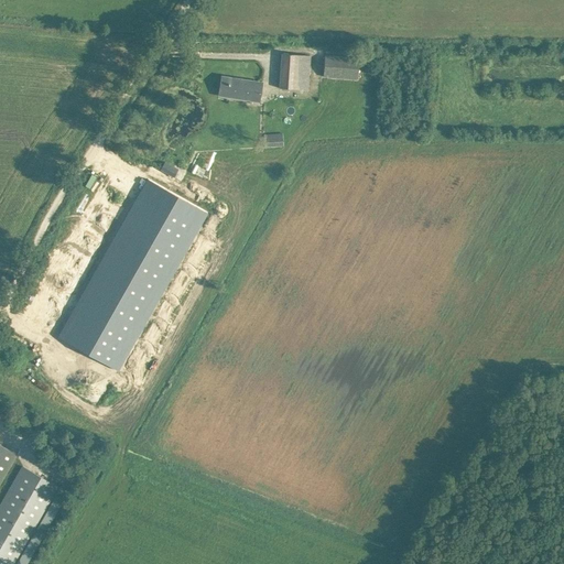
[(280,88),(307,90),(310,55),(282,54),(280,88)]
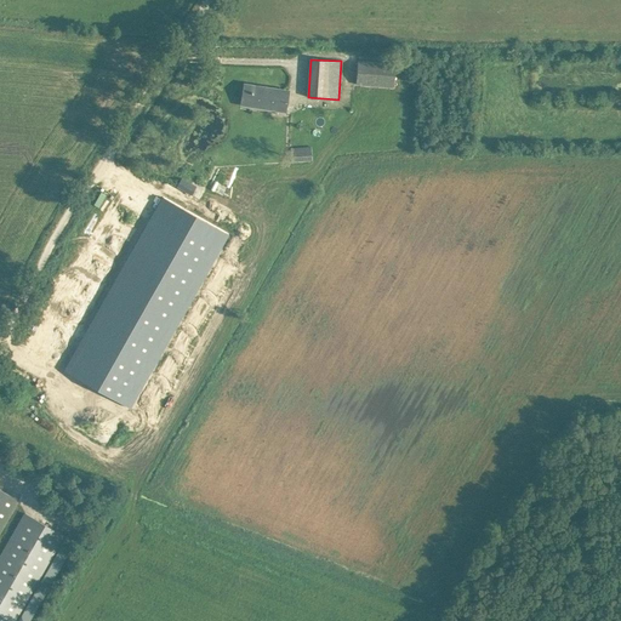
[(355,84),(394,87),(396,64),(358,61),(355,84)]
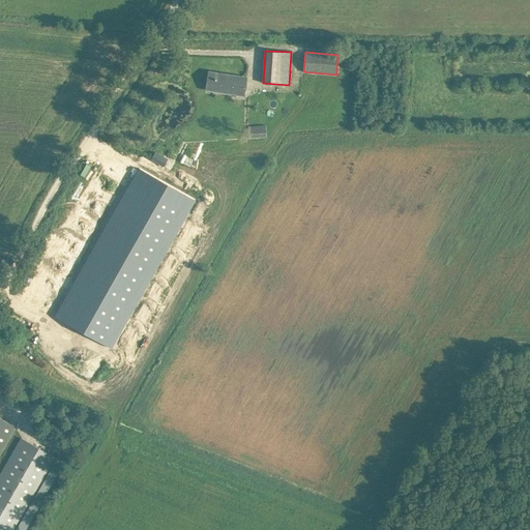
[(208,71),(205,87),(222,90),(222,92),(243,96),(246,78),(208,71)]
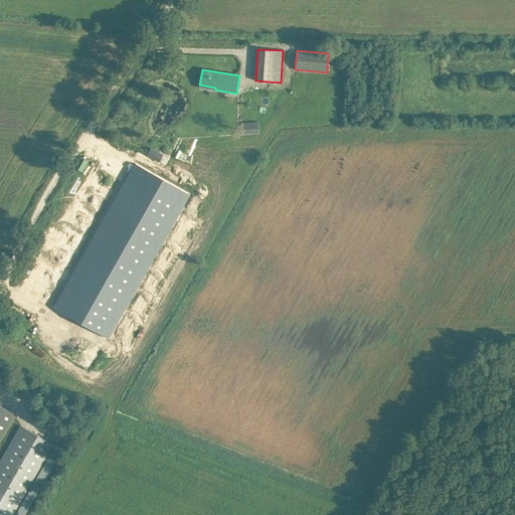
[(240,122),(241,133),(259,132),(258,120),(240,122)]
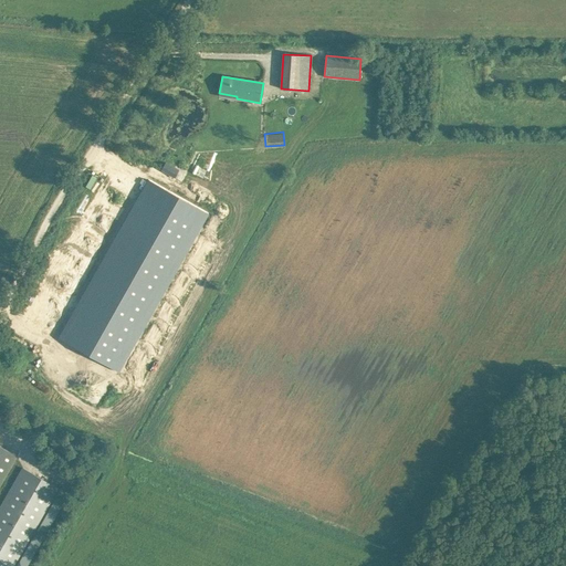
[(160,169),(174,177),(178,169),(165,161),(160,169)]
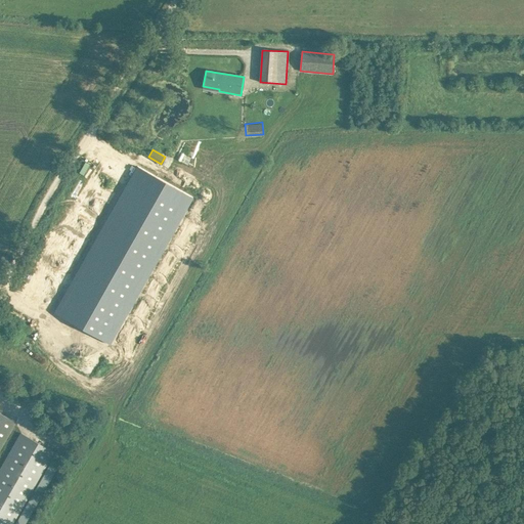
[(131,176),(122,171),(46,304),(100,335),(176,202),(185,207),(192,194),(138,164),(131,176)]
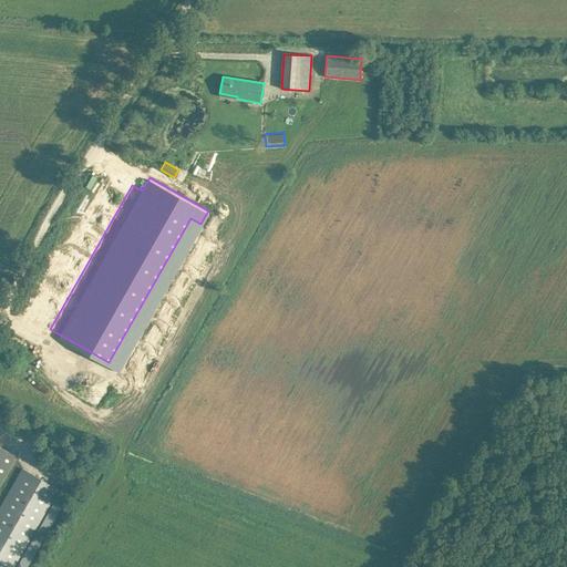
[(0,566),(26,566),(69,495),(59,490),(23,468),(0,508),(0,485),(17,456),(0,446),(0,566)]
